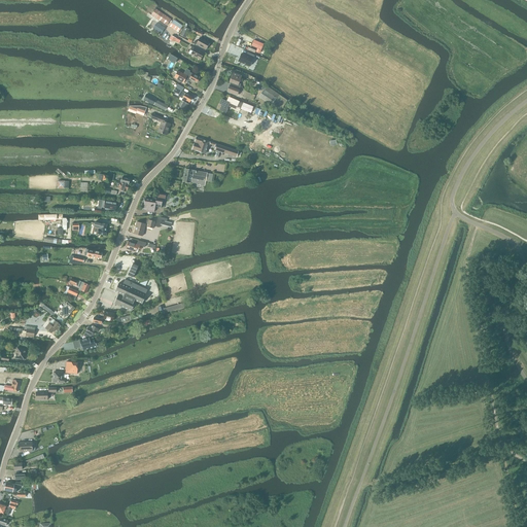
[(167,26),(171,20),(155,8),(151,15),(167,26)]
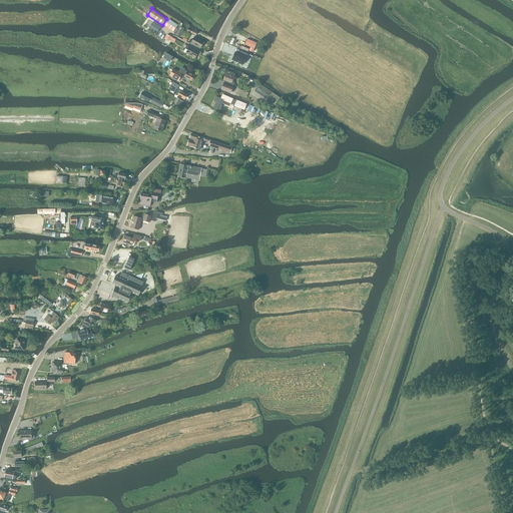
[(177,25),(168,19),(164,25),(173,31),(177,25)]
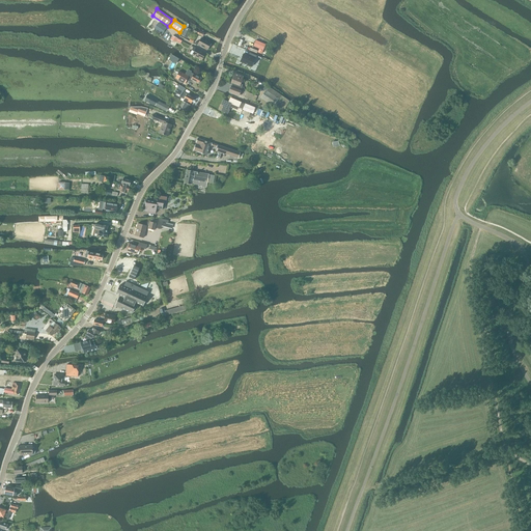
[(158,23),(154,28),(162,33),(166,28),(158,23)]
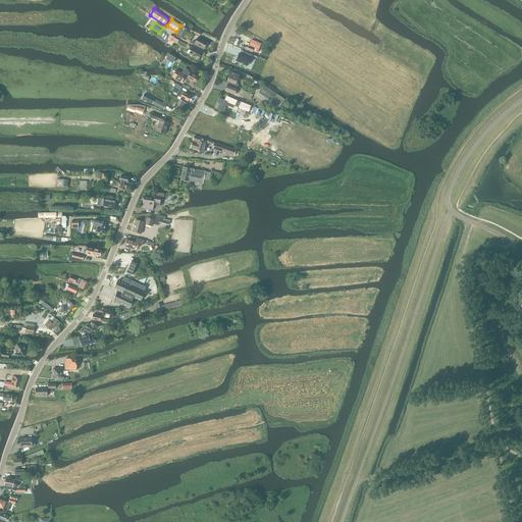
[(183,27),(178,35),(184,37),(187,29),(183,27)]
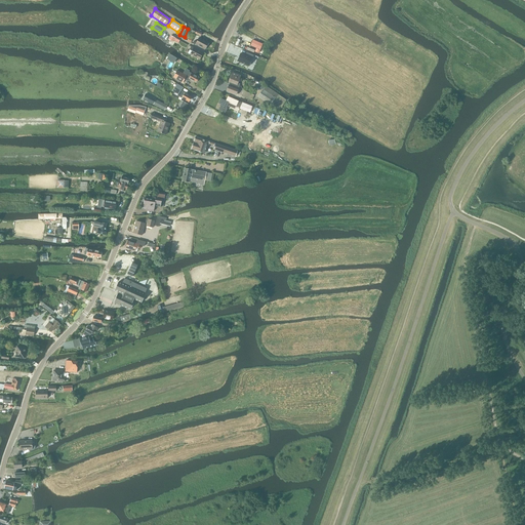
[(197,42),(194,41),(193,43),(195,44),(197,45),(205,49),(208,42),(199,38),(197,42)]
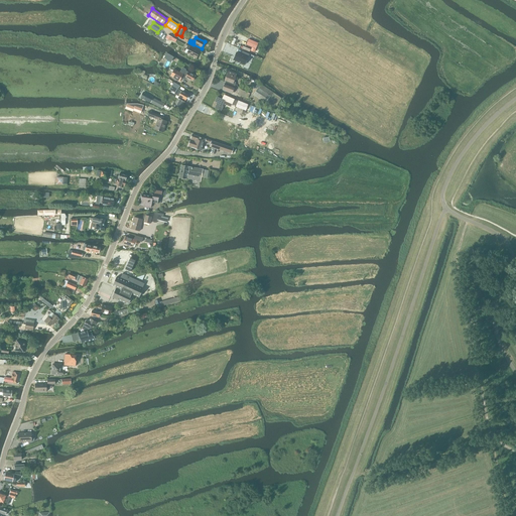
[(256,48),(258,43),(249,39),(246,44),(256,48)]
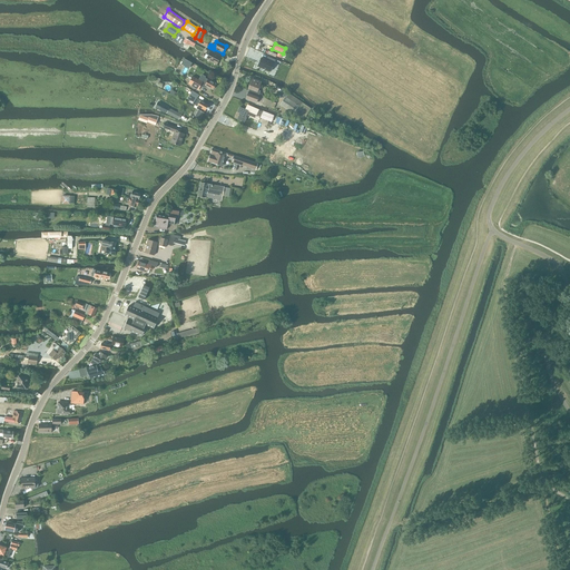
[(207,50),(206,53),(208,56),(206,59),(214,64),(216,65),(220,57),(209,51),(207,50)]
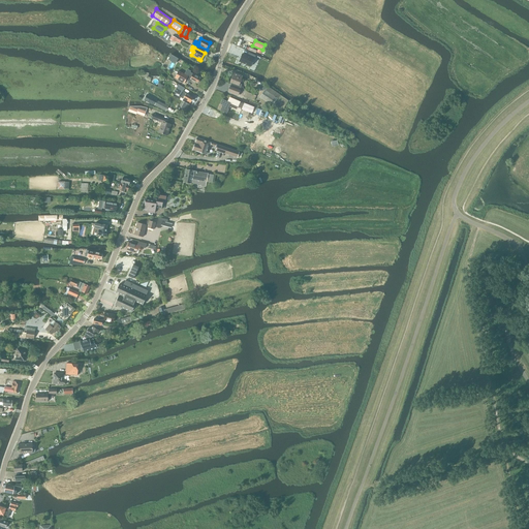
[(242,54),(239,62),(250,66),(253,59),(254,60),(255,56),(249,53),(248,57),(247,56),(242,54)]
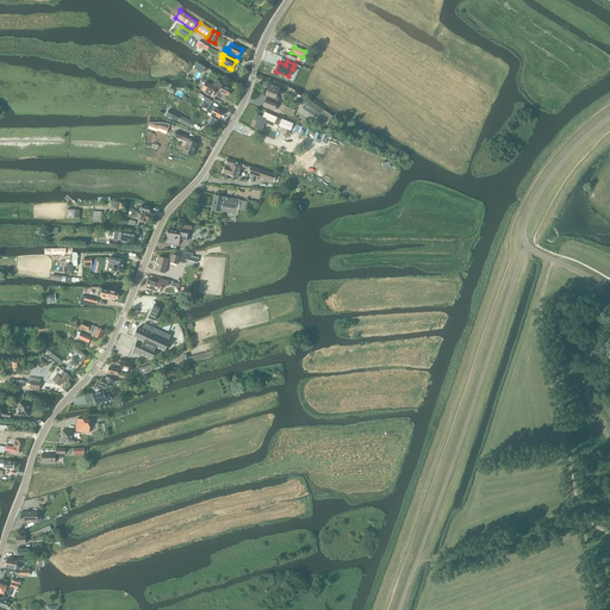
[(205,82),(201,89),(212,97),(215,93),(218,94),(219,92),(228,97),(229,94),(231,89),(229,88),(219,83),(217,88),(212,86),(205,82)]
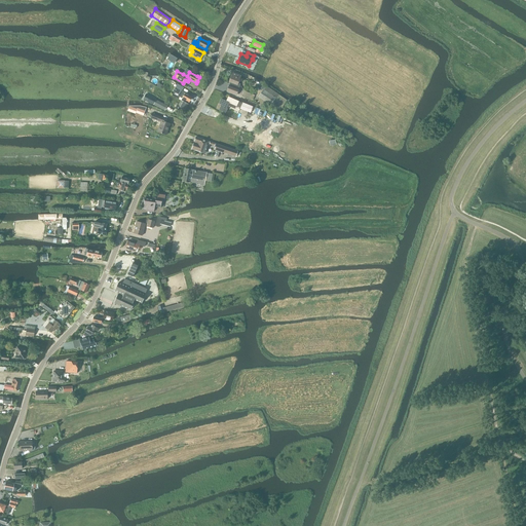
[(229,82),(230,82),(237,85),(239,86),(239,85),(239,84),(239,83),(238,83),(240,76),(232,73),(229,82)]
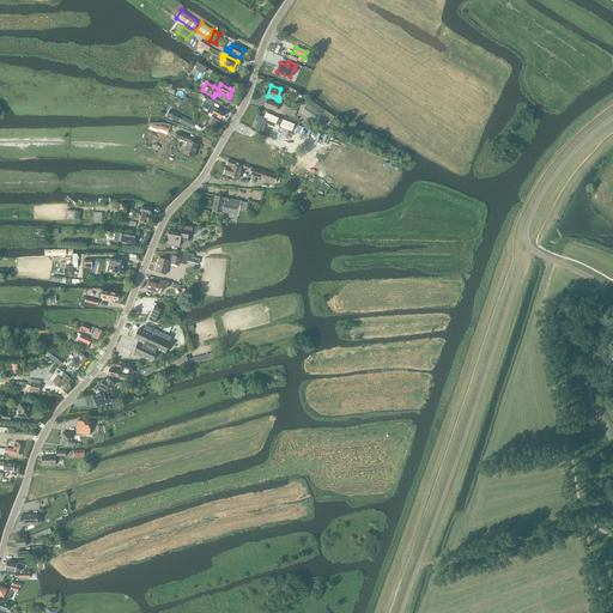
[(275,111),(279,101),(277,99),(268,96),(267,99),(263,107),(275,111)]
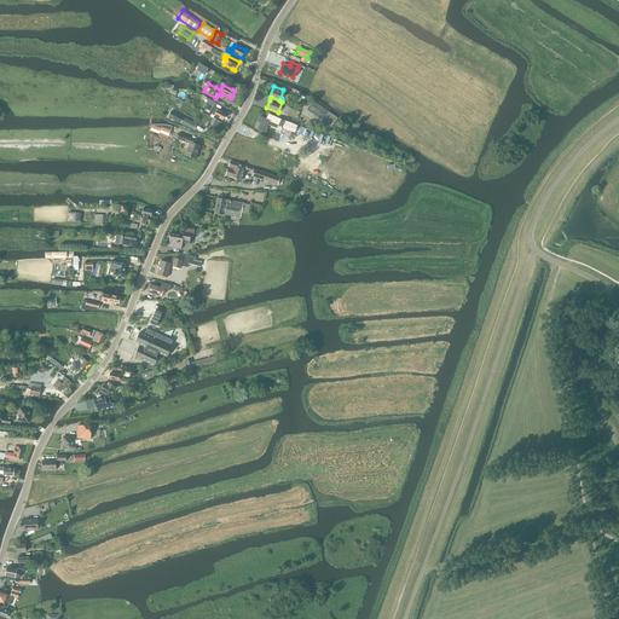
[(304,120),(304,122),(311,126),(313,121),(330,129),(337,117),(328,111),(328,110),(313,100),(312,103),(308,100),(306,104),(310,105),(304,114),(305,115),(304,120)]
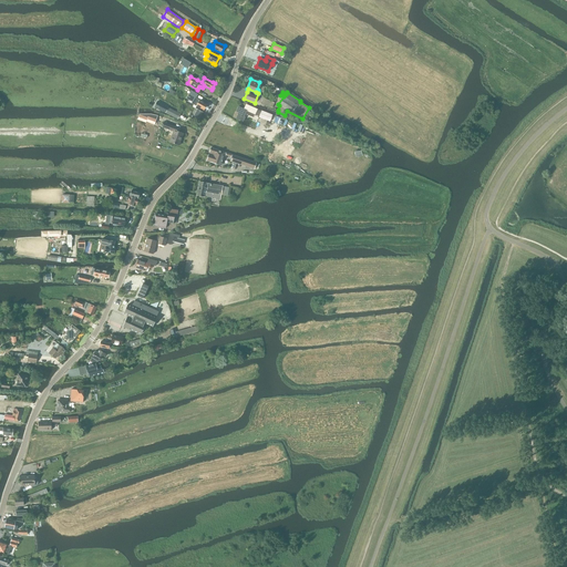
[(207,105),(197,99),(188,94),(186,99),(192,102),(192,103),(196,106),(198,107),(204,111),(207,105)]
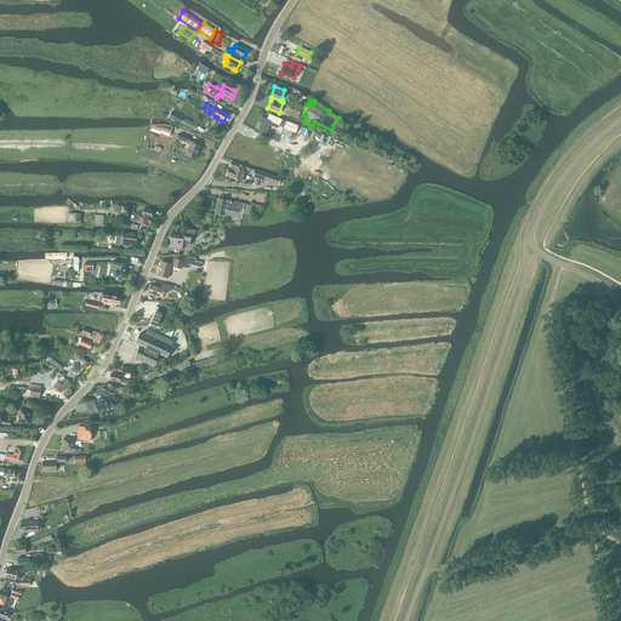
[(286,114),(298,119),(301,113),(291,109),(289,108),(286,114)]
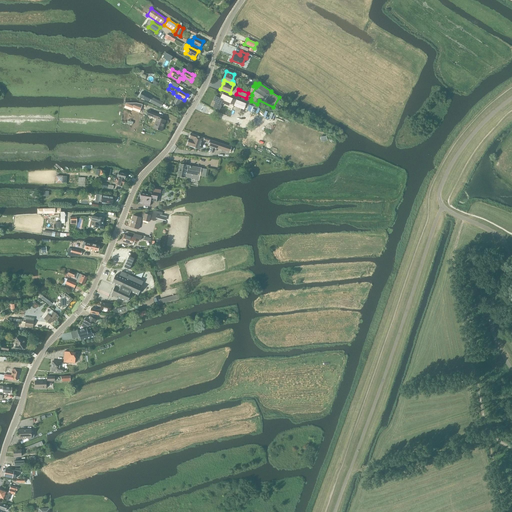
[(142,92),(139,96),(149,102),(152,97),(142,92)]
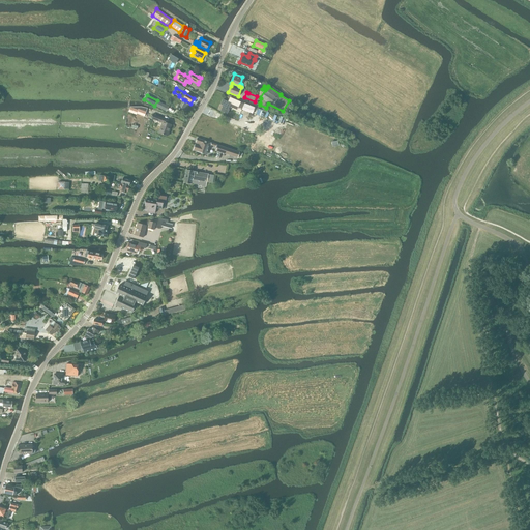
[(224,106),(221,111),(227,114),(229,110),(228,110),(231,104),(238,107),(242,109),(244,104),(240,102),(231,97),(229,102),(223,100),(221,105),(224,106)]
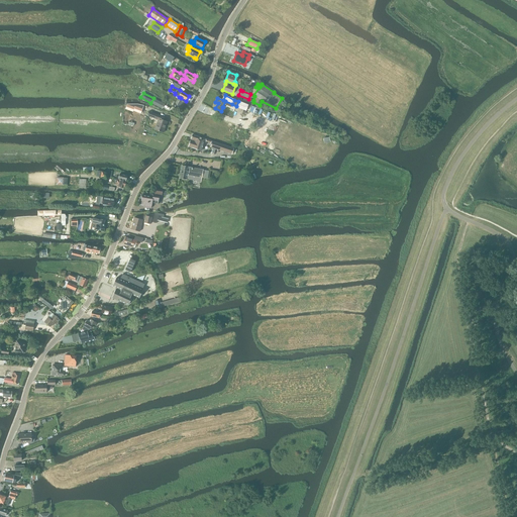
[(183,101),(178,98),(175,104),(174,104),(172,107),(176,108),(177,106),(182,108),(185,102),(183,101)]
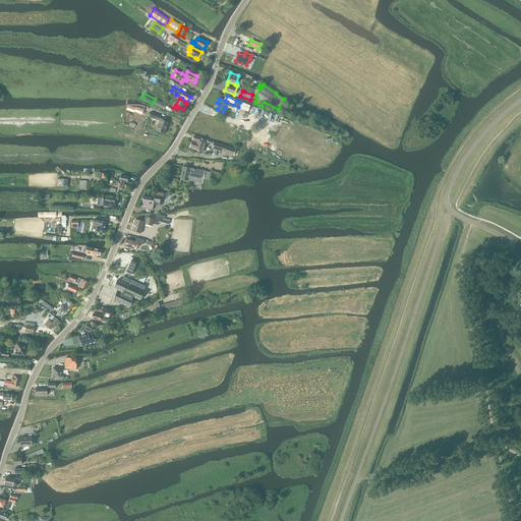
[(153,104),(163,109),(166,105),(155,100),(153,104)]
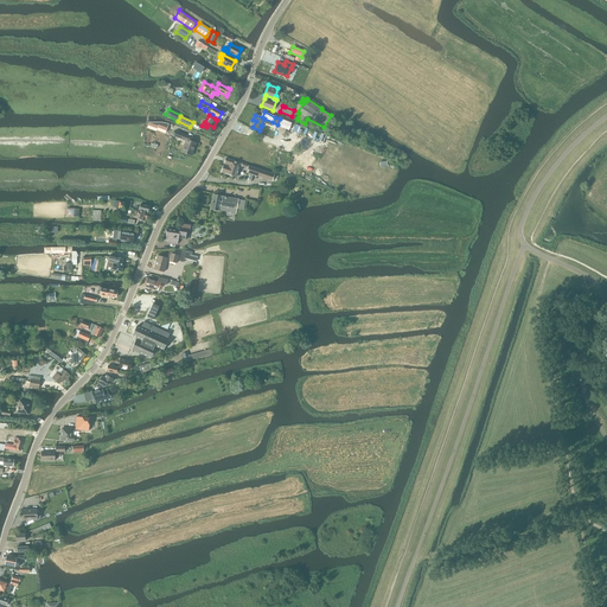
[(289,131),(293,123),(280,119),(278,125),(278,126),(289,131)]
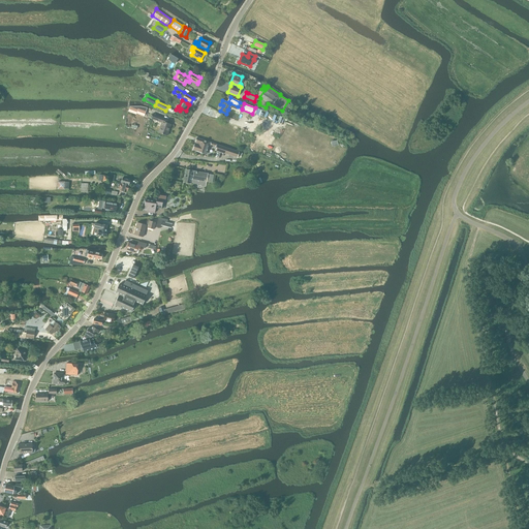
[(144,117),(147,109),(141,106),(130,106),(128,112),(135,115),(136,114),(144,117)]
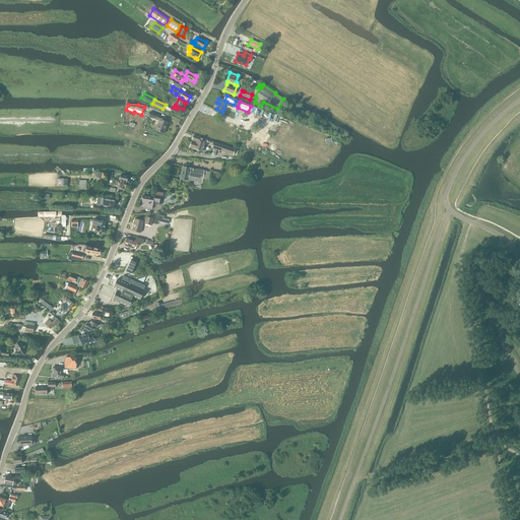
[(249,111),(258,114),(260,108),(251,106),(249,111)]
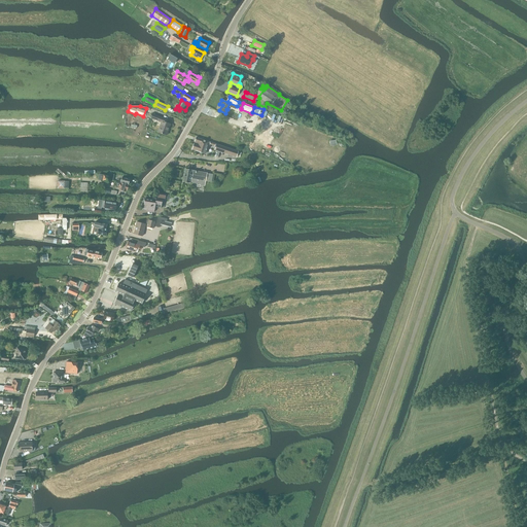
[(168,119),(152,114),(150,118),(161,123),(157,132),(166,135),(167,134),(168,132),(169,129),(171,125),(167,123),(168,119)]
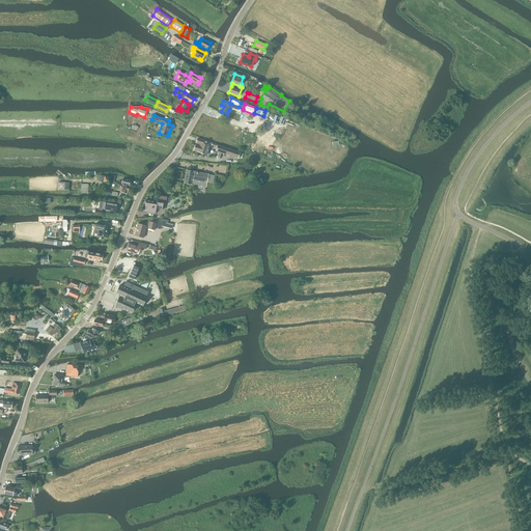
[(212,143),(199,139),(197,139),(194,150),(198,152),(198,151),(207,155),(212,143)]
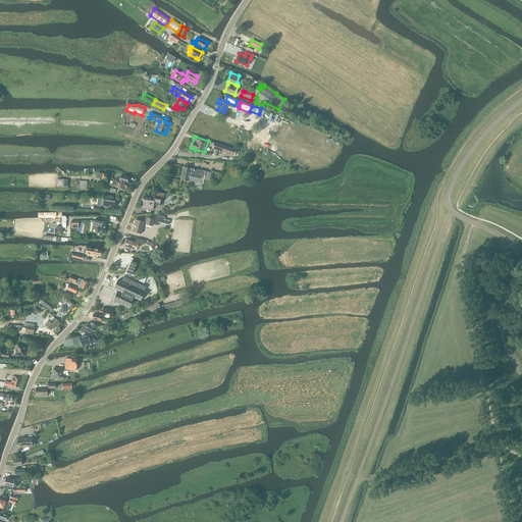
[(214,143),(212,149),(233,156),(236,150),(214,143)]
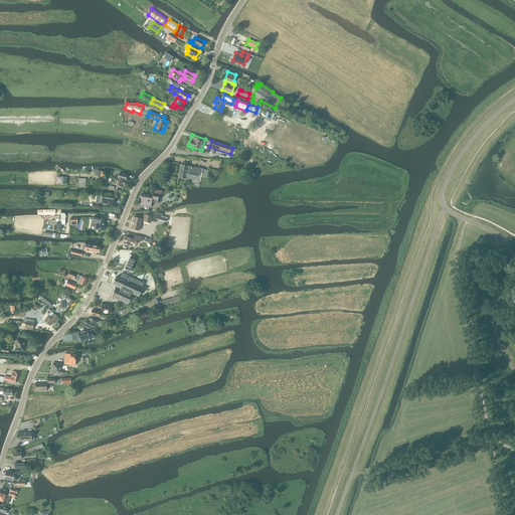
[(181,165),(179,178),(185,179),(186,175),(206,178),(208,171),(202,169),(187,167),(187,166),(181,165)]
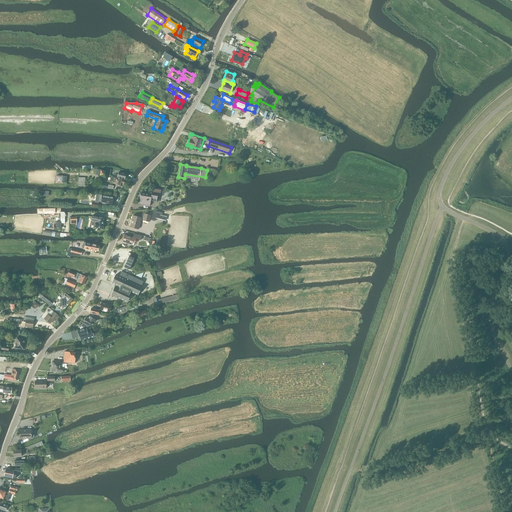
[(99,176),(105,177),(106,171),(101,170),(96,169),(95,175),(99,176)]
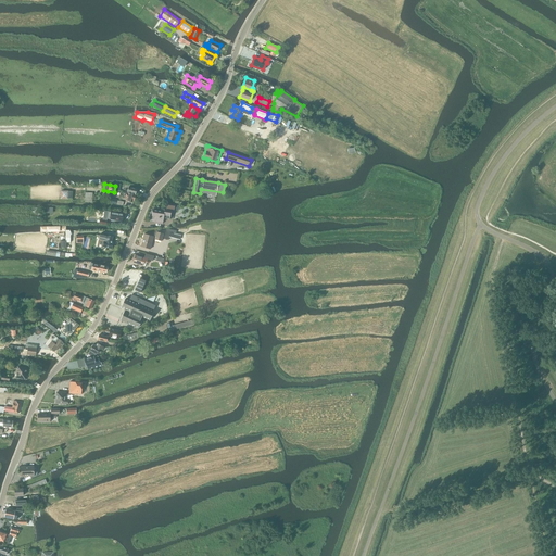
[(134,201),(136,194),(126,192),(124,199),(126,199),(126,200),(131,202),(133,201),(134,201)]
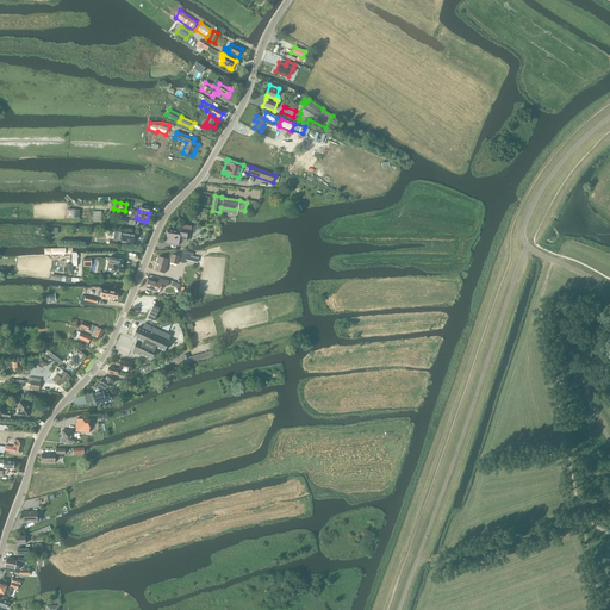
[(179,244),(179,240),(186,241),(188,231),(180,230),(180,232),(168,230),(166,242),(169,243),(169,244),(178,247),(179,244)]
